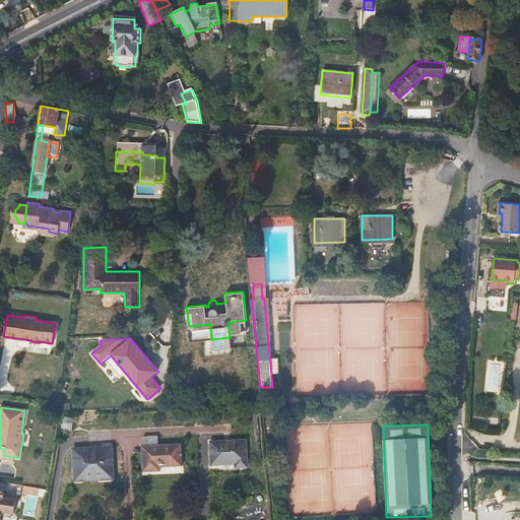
[(246,440),(212,442),(212,464),(236,463),(237,467),(247,466),(246,440)]
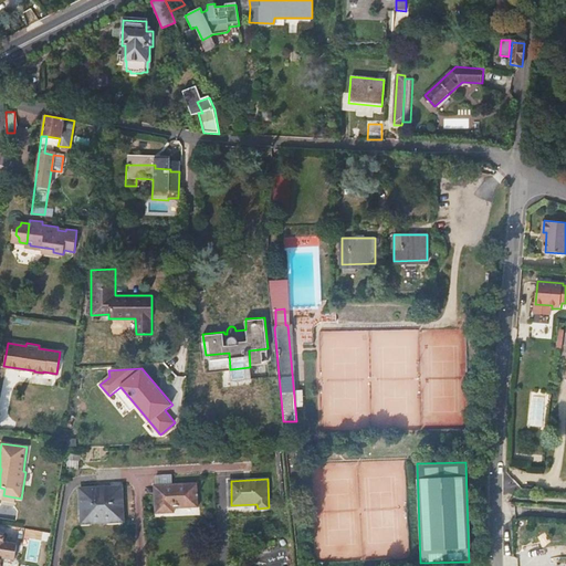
[(155,495),(155,513),(174,513),(174,509),(198,507),(197,483),(156,485),(156,495),(155,495)]
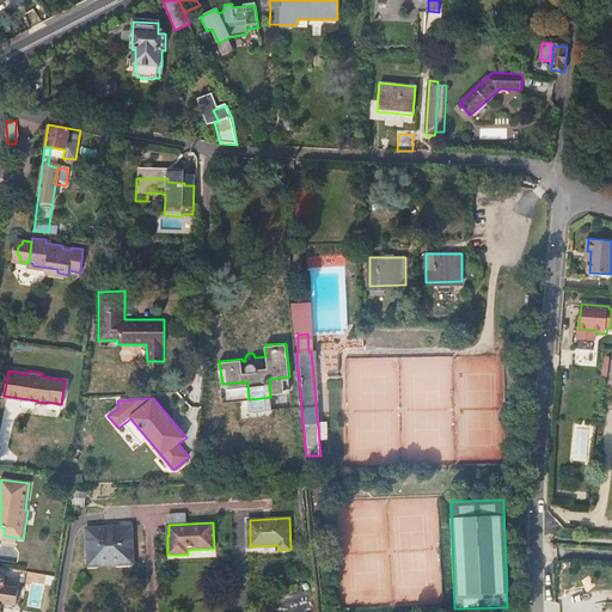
[(87,528),(87,565),(134,564),(133,526),(87,528)]
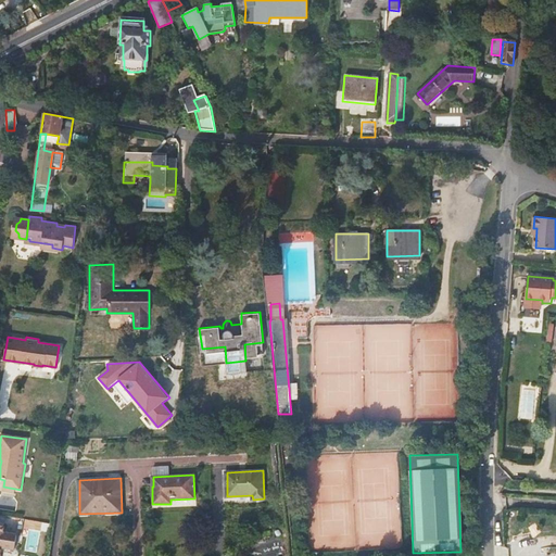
[(0,555),(1,548),(14,551),(17,535),(4,533),(5,526),(0,525),(0,555)]
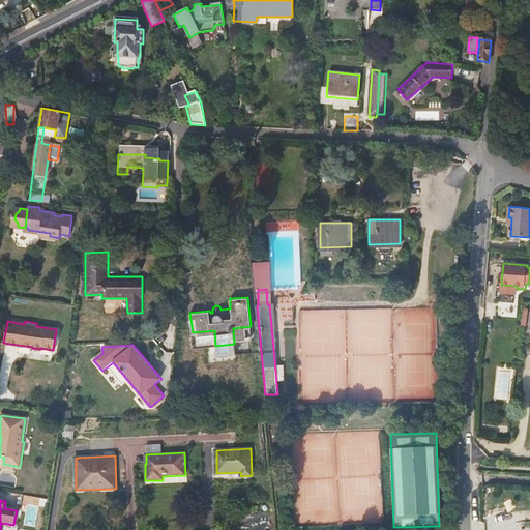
[(269,529),(267,508),(233,512),(234,529),(269,529)]
